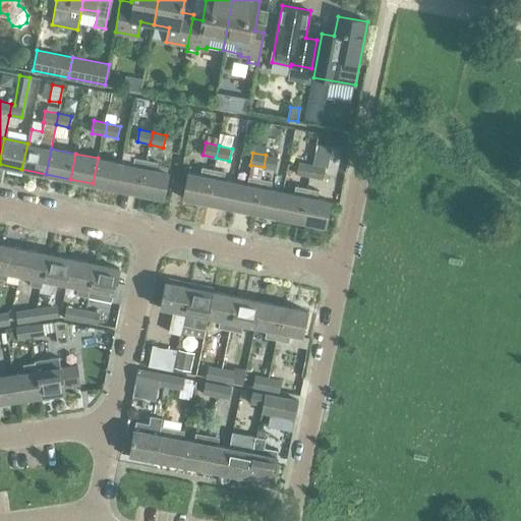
[(266,155),(264,167),(277,170),(279,158),(266,155)]
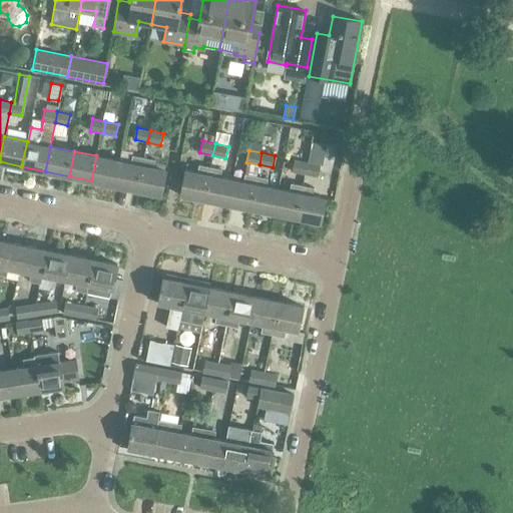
[(91,180),(114,185),(119,160),(96,155),(91,180)]
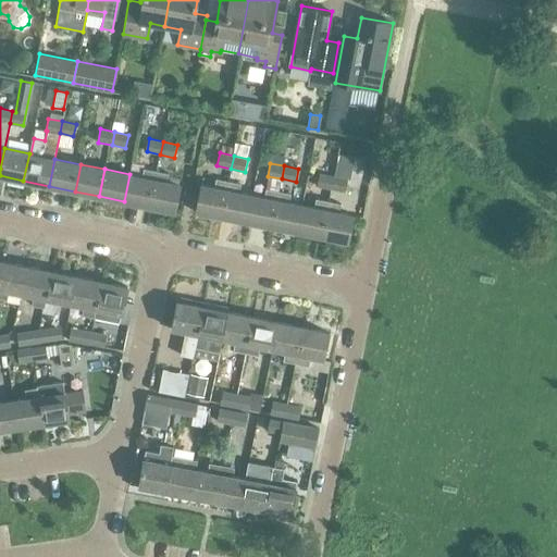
[(124,201),(149,207),(156,172),(145,169),(143,176),(130,174),(124,201)]
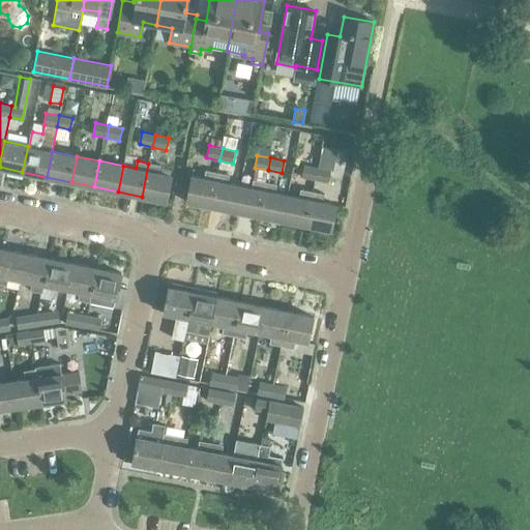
[(148,164),(142,197),(166,201),(171,175),(157,172),(159,166),(148,164)]
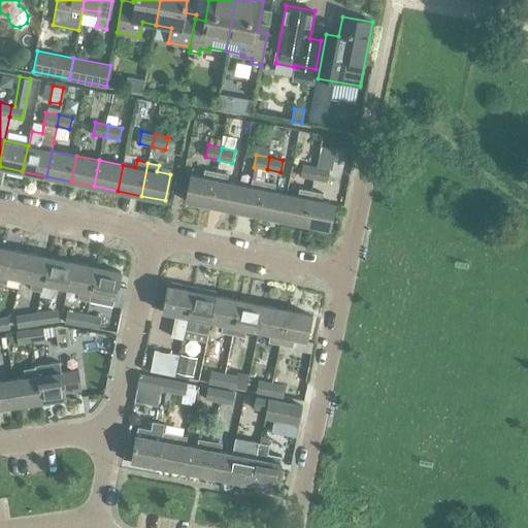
[(300,175),(314,178),(316,167),(302,164),(300,175)]
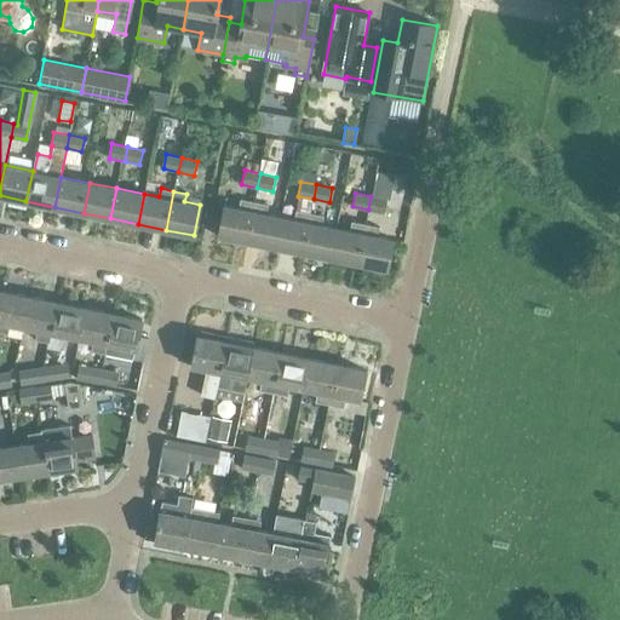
[(371,196),(368,210),(383,212),(386,200),(382,199),(372,196),(371,196)]
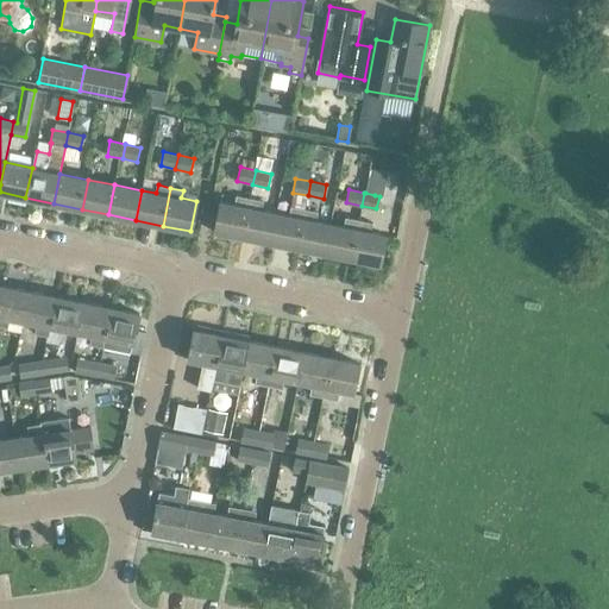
[(213,231),(242,237),(249,199),(237,196),(234,205),(219,201),(213,231)]
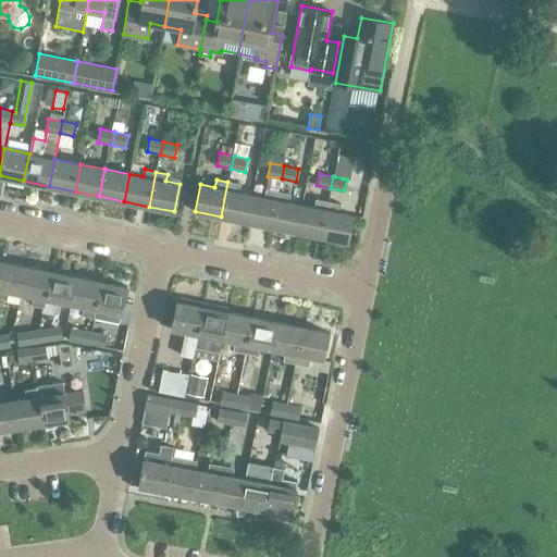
[(221,217),(246,222),(251,195),(238,192),(239,184),(227,182),(221,217)]
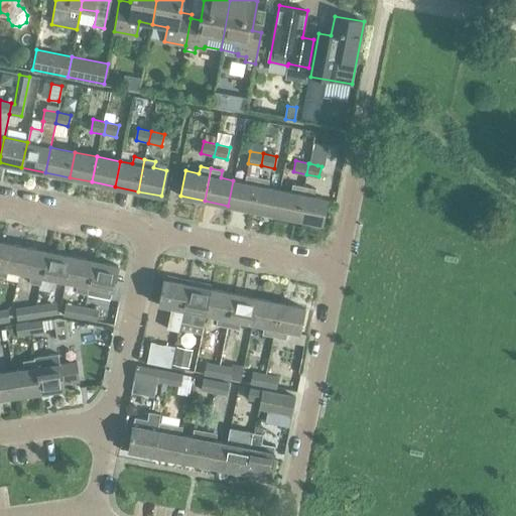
[(228,206),(251,210),(257,177),(247,175),(245,182),(233,180),(228,206)]
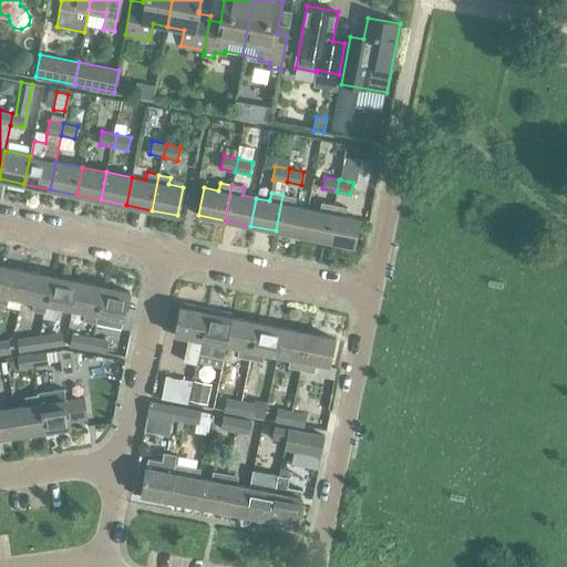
[(276,230),(301,236),(307,208),(292,205),(295,198),(282,195),(276,230)]
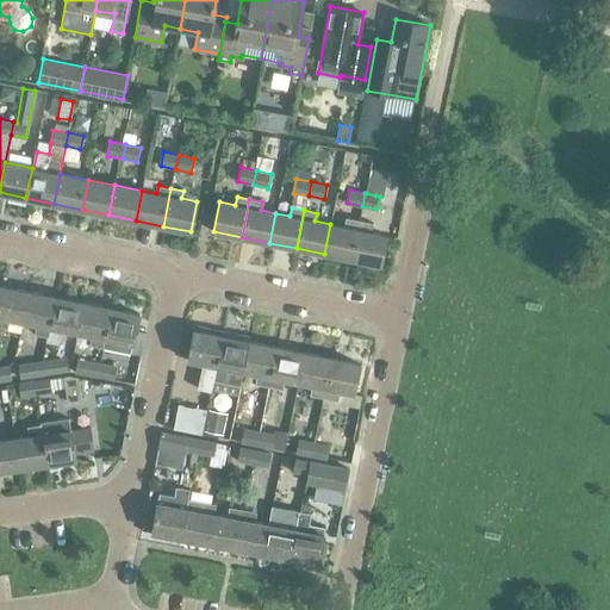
[(324,254),(352,260),(359,221),(346,217),(343,226),(330,224),(324,254)]
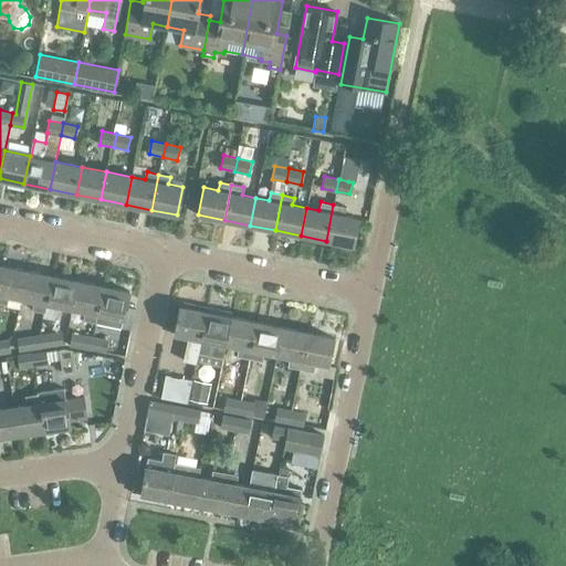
[(333,205),(326,241),(352,245),(357,218),(344,216),(346,207),(333,205)]
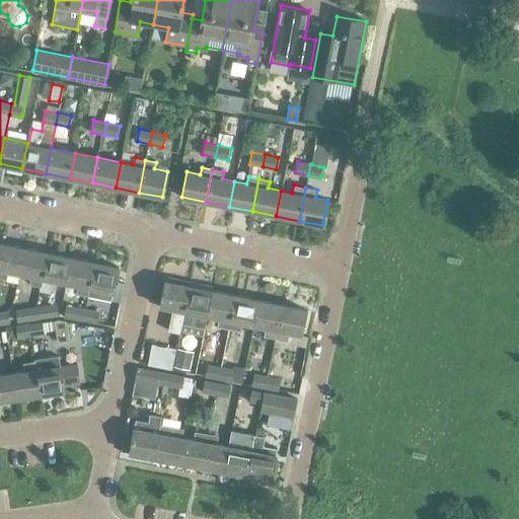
[(9,272),(19,274),(25,248),(2,243),(0,251),(0,279),(7,281),(9,272)]
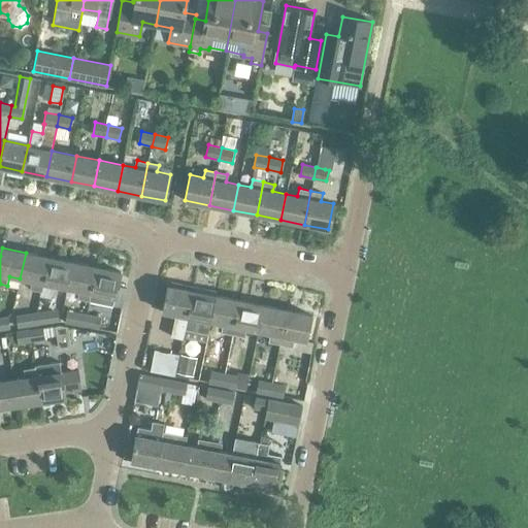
[(31,290),(42,292),(50,257),(26,253),(20,278),(33,281),(31,290)]
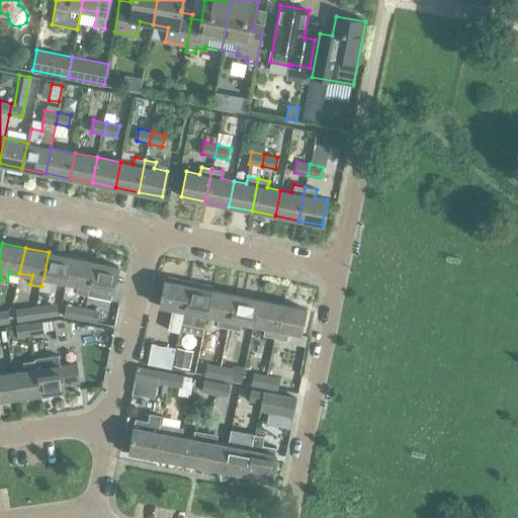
[(57,280),(67,282),(72,257),(49,252),(41,286),(40,291),(54,294),(57,280)]
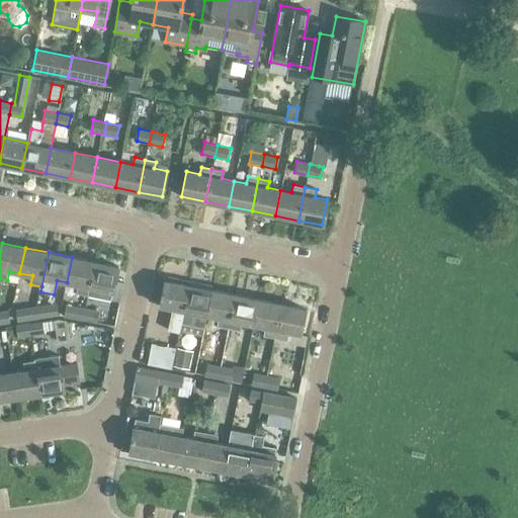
[(76,294),(88,297),(95,262),(72,257),(67,282),(78,284),(76,294)]
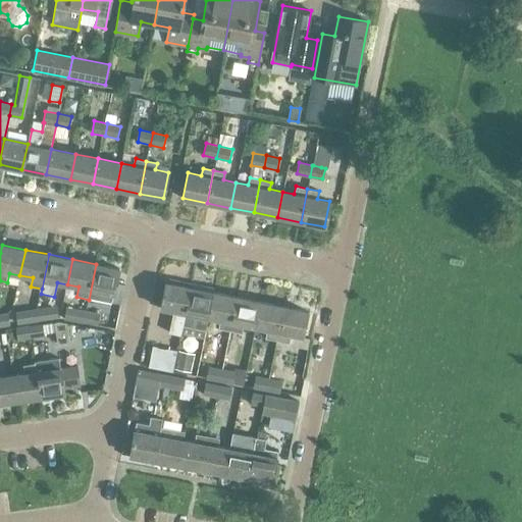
[(96,264),(89,300),(112,304),(119,268),(96,264)]
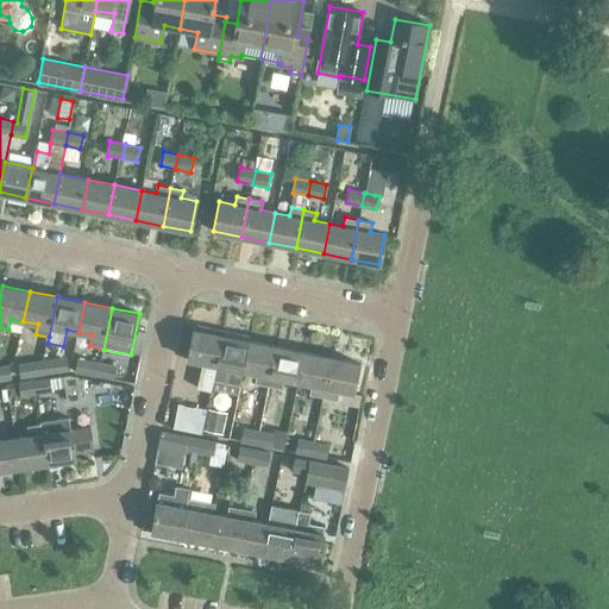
[(211,394),(211,391),(217,365),(223,336),(212,333),(211,328),(198,326),(196,331),(194,330),(188,359),(203,363),(198,390),(211,394)]
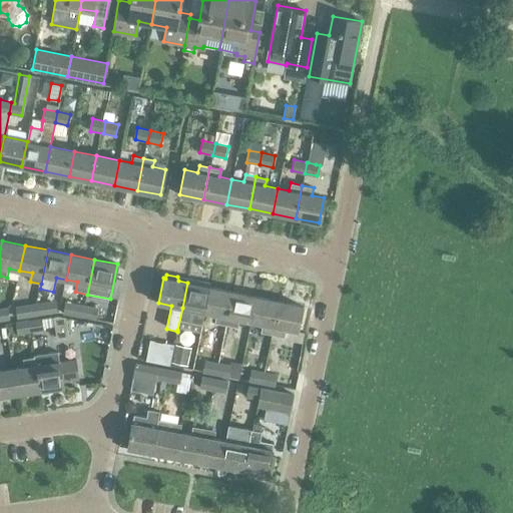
[(204,313),(205,313),(210,288),(209,288),(210,284),(199,281),(196,285),(187,283),(182,308),(179,321),(201,325),(204,313)]
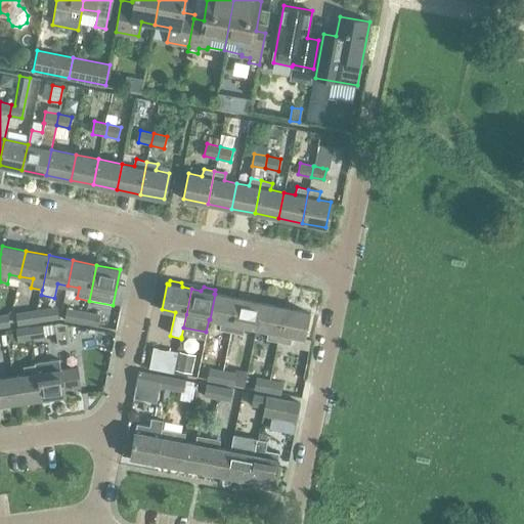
[(220,332),(231,334),(233,324),(238,298),(215,294),(210,319),(222,321),(220,332)]
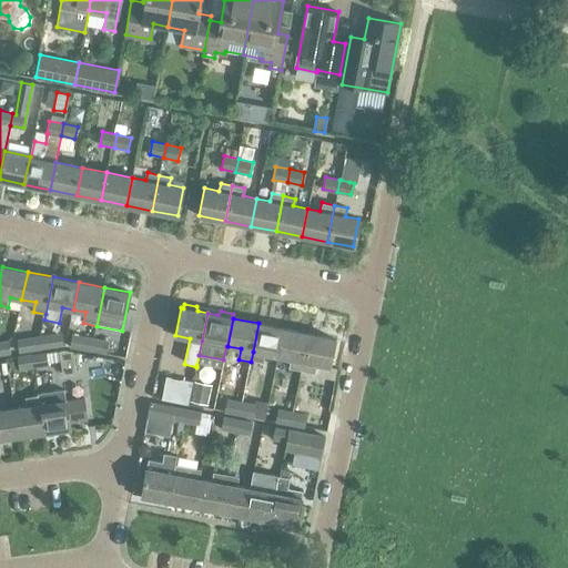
[(266,354),(279,356),(284,328),(259,323),(253,352),(251,362),(264,364),(266,354)]
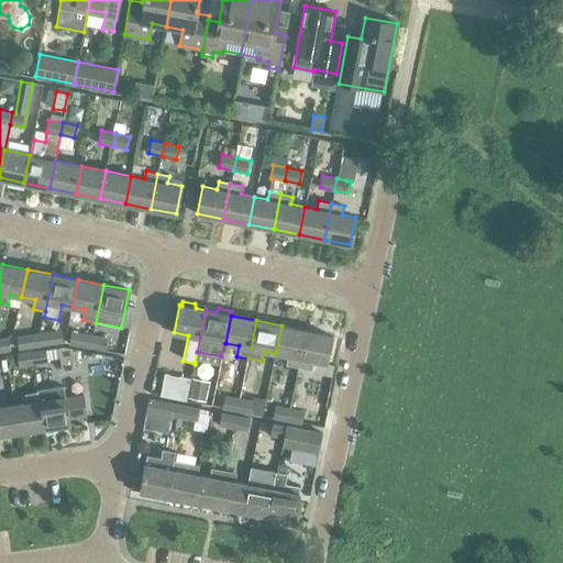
[(286,365),(299,367),(307,331),(282,326),(276,353),(288,355),(286,365)]
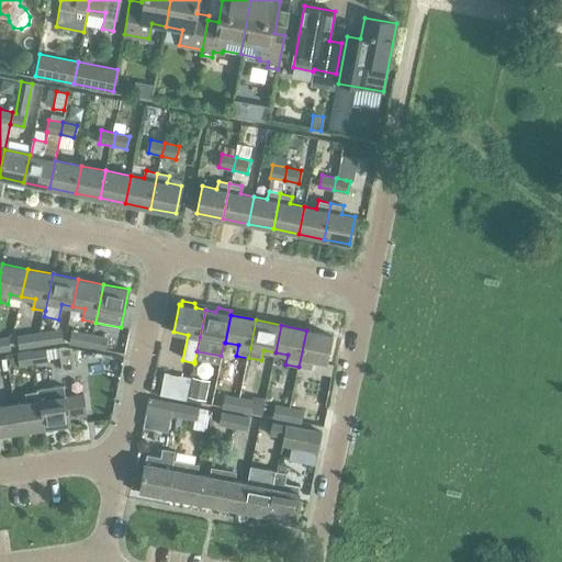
[(62,329),(40,333),(41,347),(64,344),(62,329)]
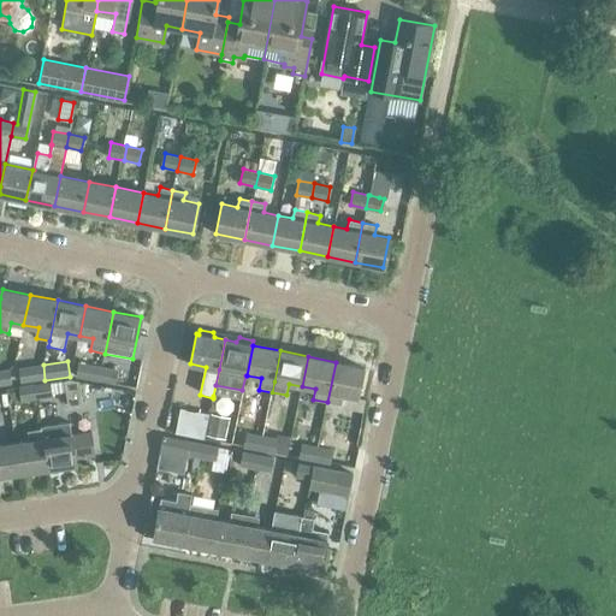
[(77,375),(99,380),(102,367),(80,362),(77,375)]
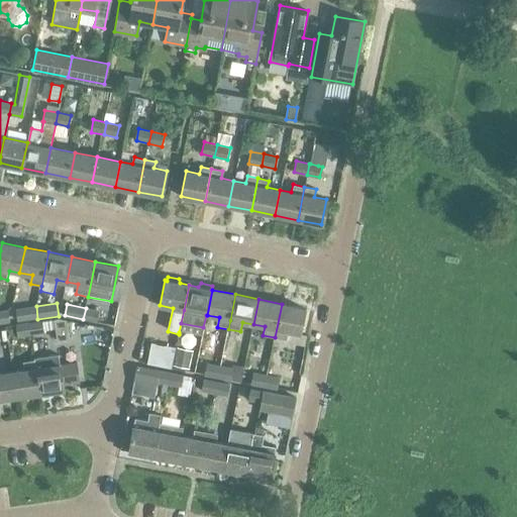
[(282,304),(275,337),(287,339),(288,331),(300,334),(305,309),(282,304)]
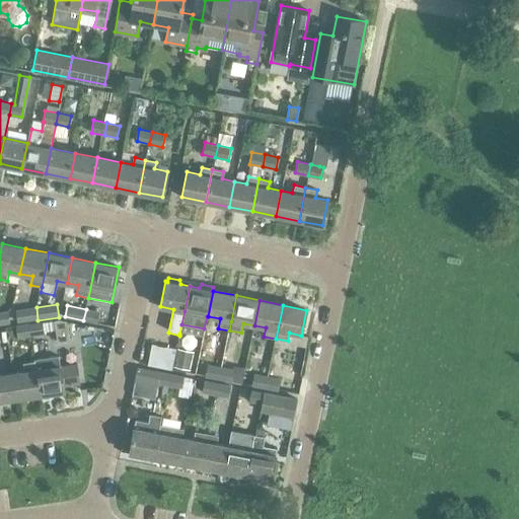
[(38,320),(36,307),(15,310),(17,323),(38,320)]
